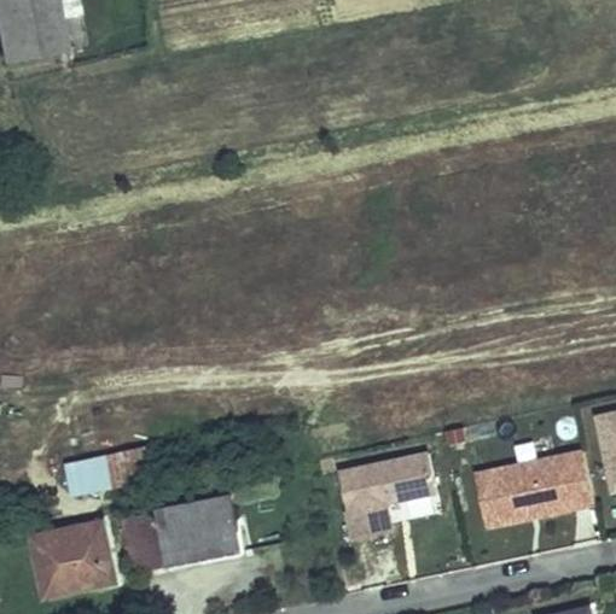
[(0,0),(0,62),(65,48),(59,16),(56,0),(0,0)]
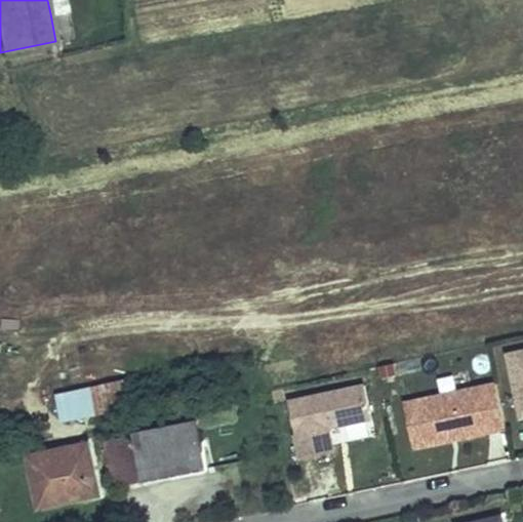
[(47,0),(50,13),(68,10),(66,0),(47,0)]
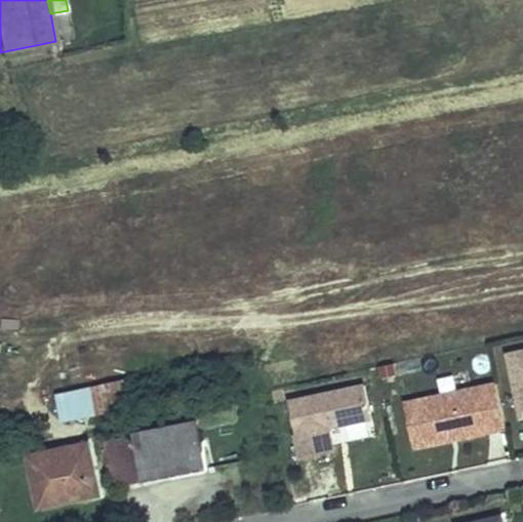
[(522,348),(503,353),(517,419),(522,417),(522,348)]
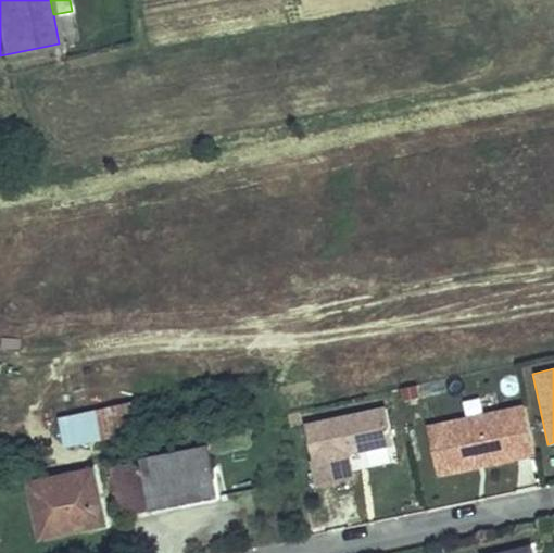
[(402,398),(417,394),(415,382),(399,386),(402,398)]
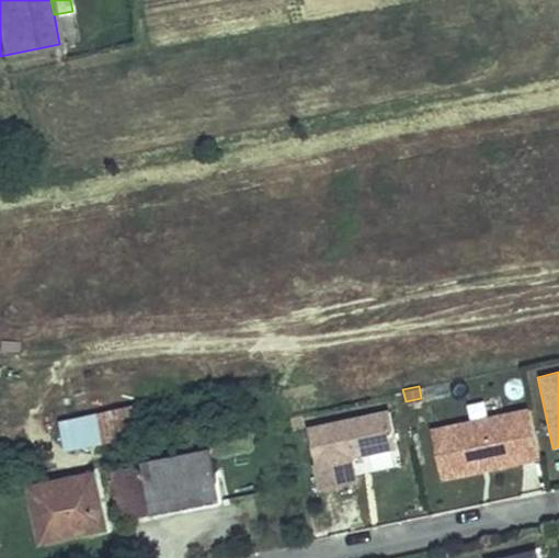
[(143,429),(136,399),(59,416),(66,445),(143,429)]
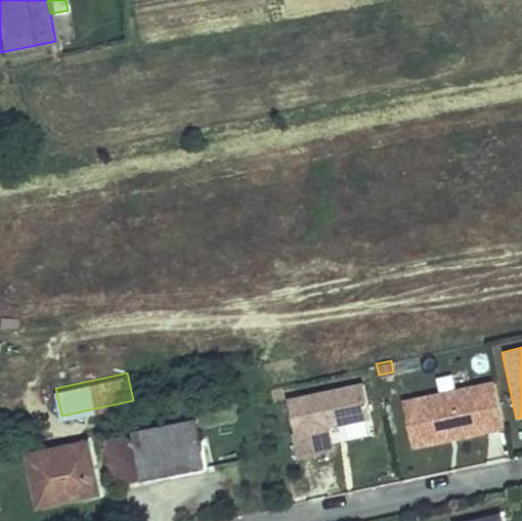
[(370,415),(362,382),(286,398),(298,456),(331,448),(325,424),(370,415)]
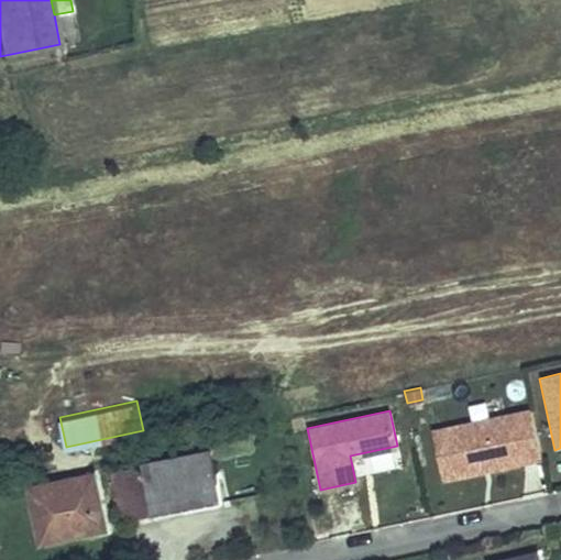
[(529,412),(431,432),(441,481),(540,460),(529,412)]
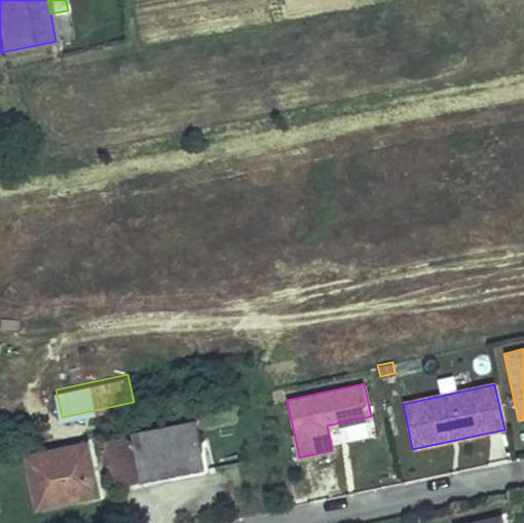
[(227,419),(224,403),(189,410),(191,422),(195,422),(195,425),(227,419)]
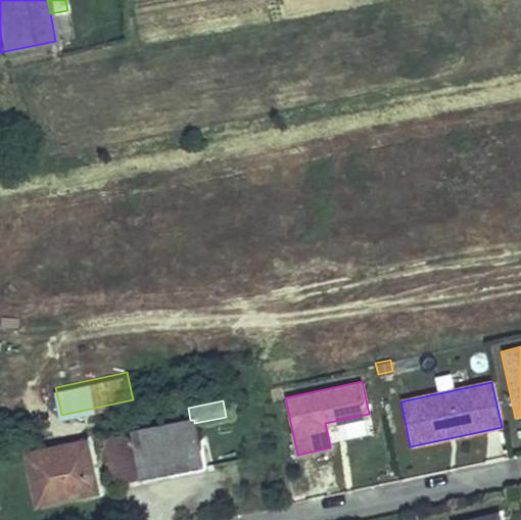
[(203,467),(194,423),(194,420),(190,420),(101,437),(110,485),(203,467)]
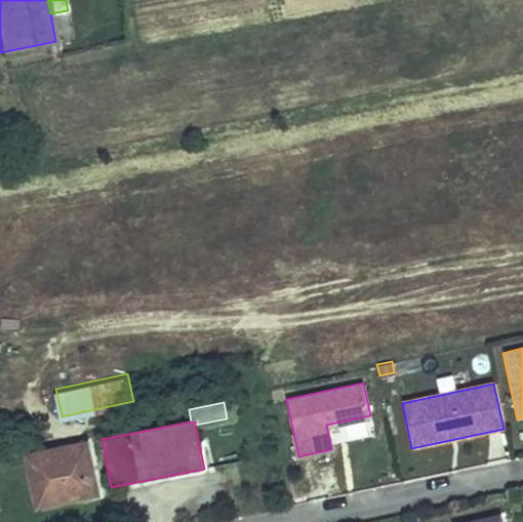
[(87,440),(22,454),(27,480),(35,479),(41,508),(98,495),(87,440)]
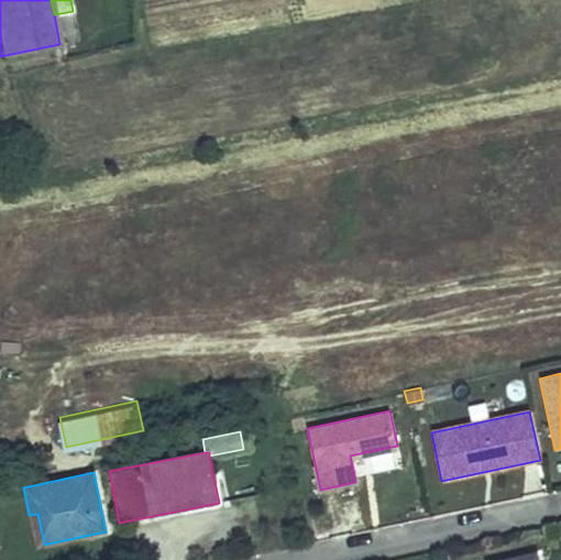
[(37,514),(29,515),(36,547),(44,545),(37,514)]
